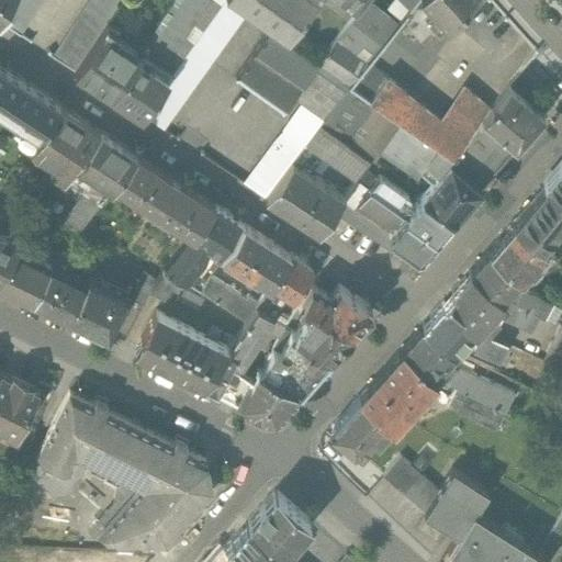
[(11,0),(0,18),(0,22),(19,35),(40,0),(11,0)]
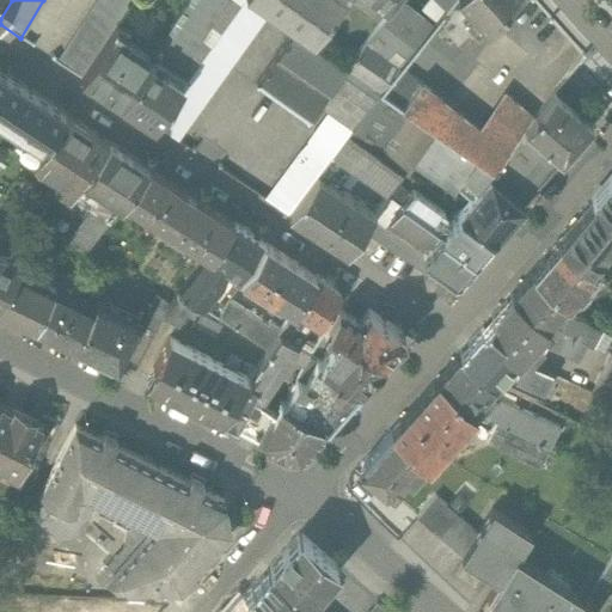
[(0,0),(0,19),(12,0),(0,0)]
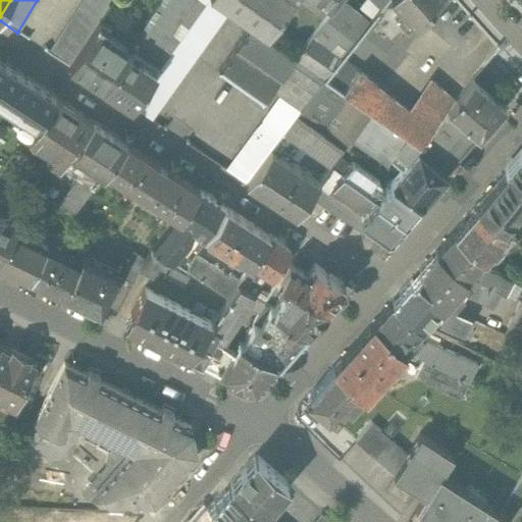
[(84,0),(49,53),(68,66),(94,29),(112,0),(84,0)]
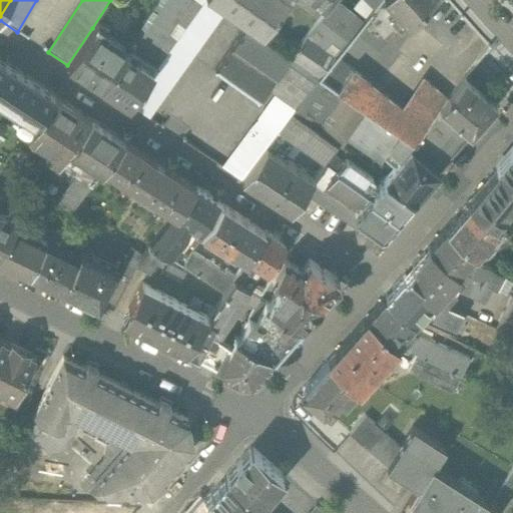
[(159,0),(126,50),(124,52),(140,63),(146,55),(151,58),(189,0),(159,0)]
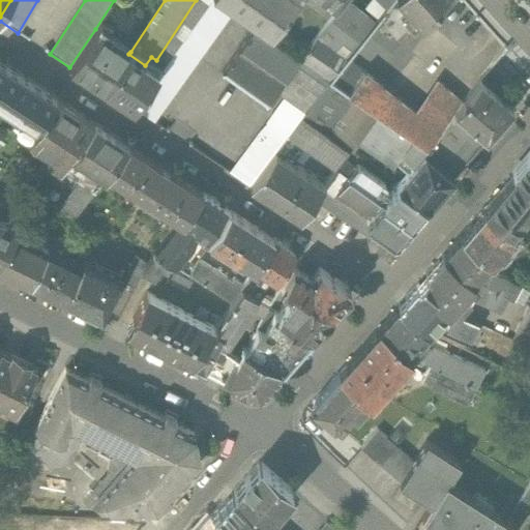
[(211,0),(158,74),(134,109),(153,121),(232,11),(215,0),(211,0)]
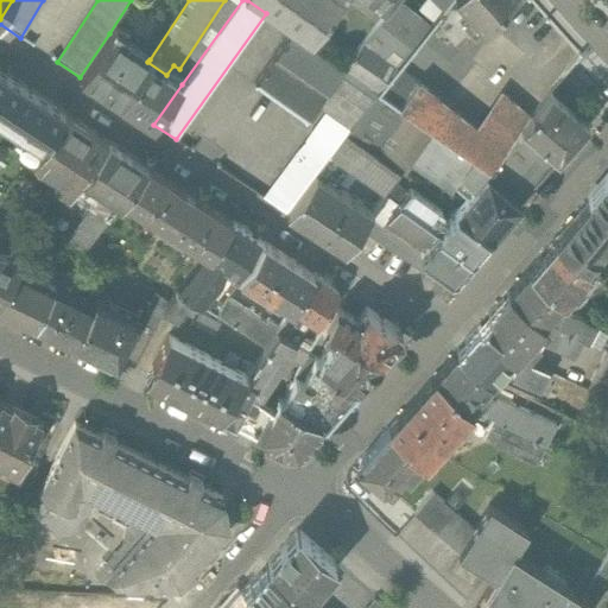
[(339,0),(247,0),(292,31),(312,44),(342,2),(339,0)]
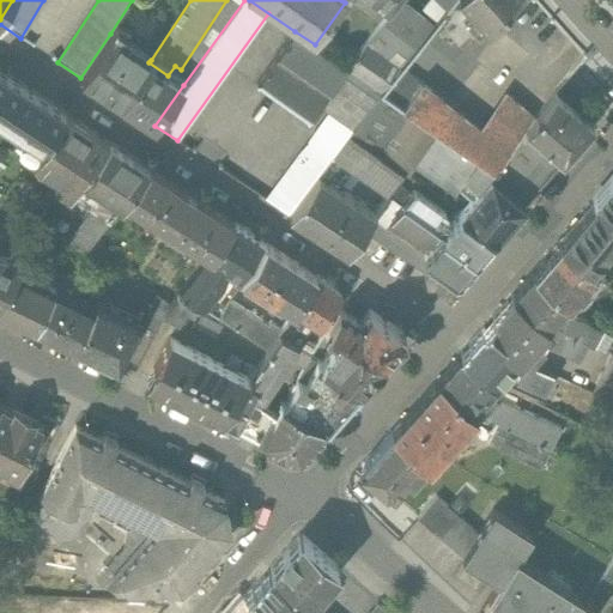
[(401,0),(388,18),(369,42),(400,67),(434,23),(404,0),(401,0)]
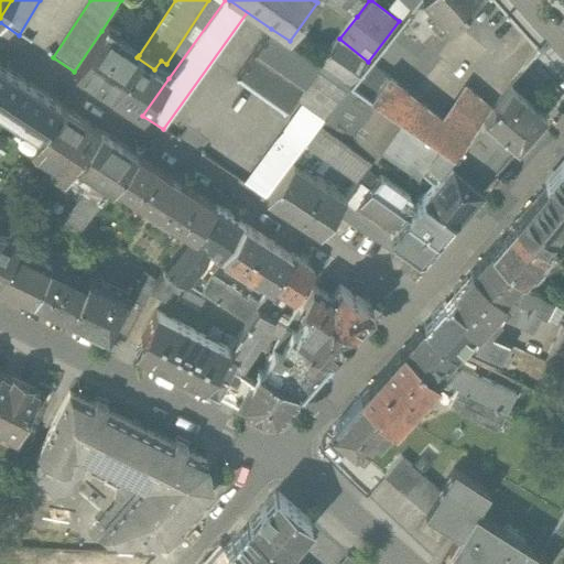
[(339,0),(357,17),(369,0),(339,0)]
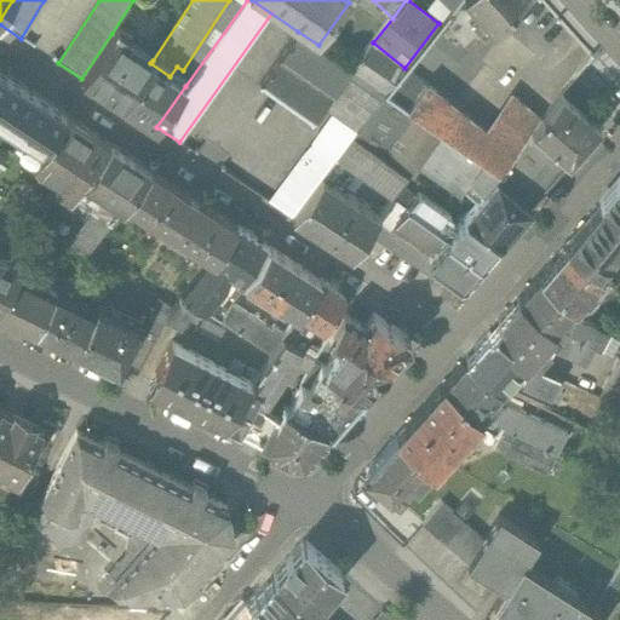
[(434,0),(426,9),(441,21),(457,0),(434,0)]
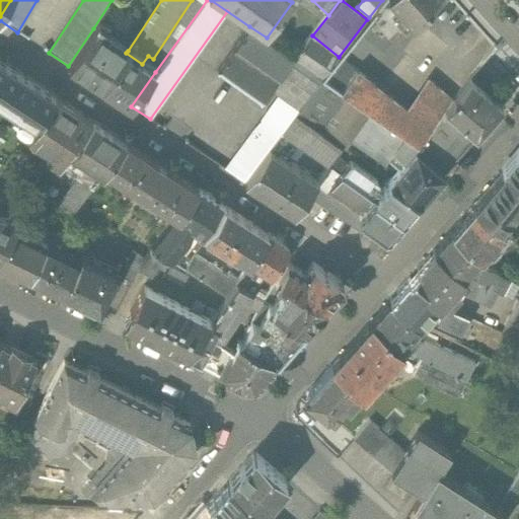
[(392,0),(399,7),(391,14),(404,27),(410,18),(414,21),(429,0),(392,0)]
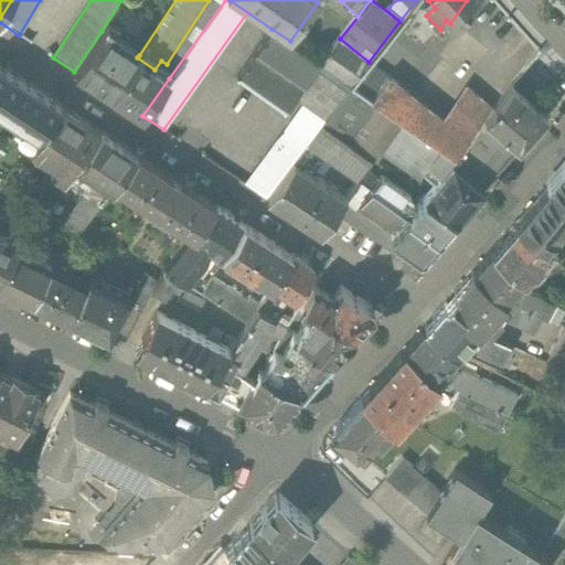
[(290,41),(272,29),(236,77),(284,112),(295,97),(320,62),(290,41)]
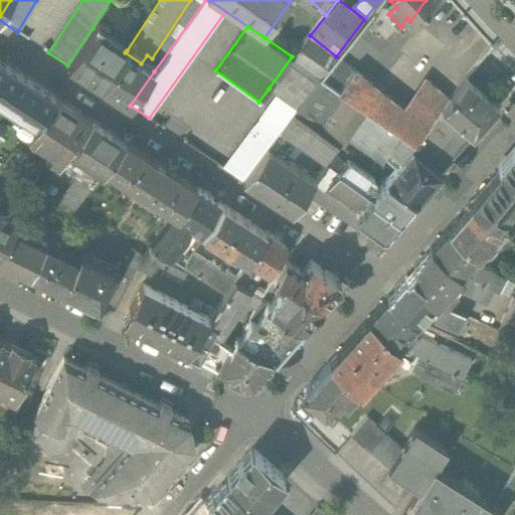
[(127,50),(93,28),(67,65),(102,88),(125,52),(127,50)]
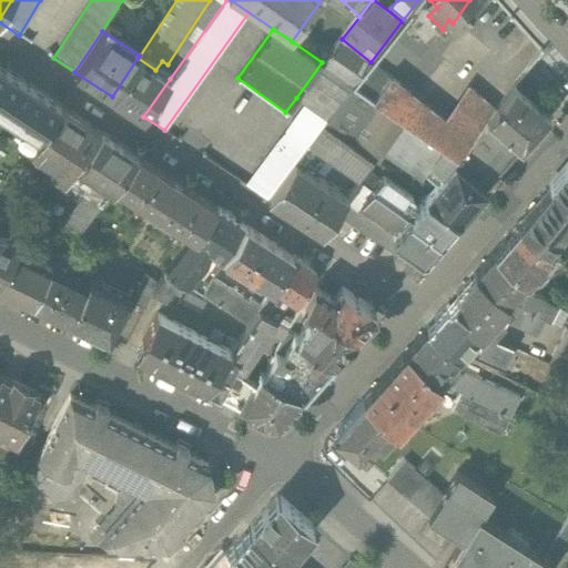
[(371,62),(342,39),(323,64),(353,84),(371,62)]
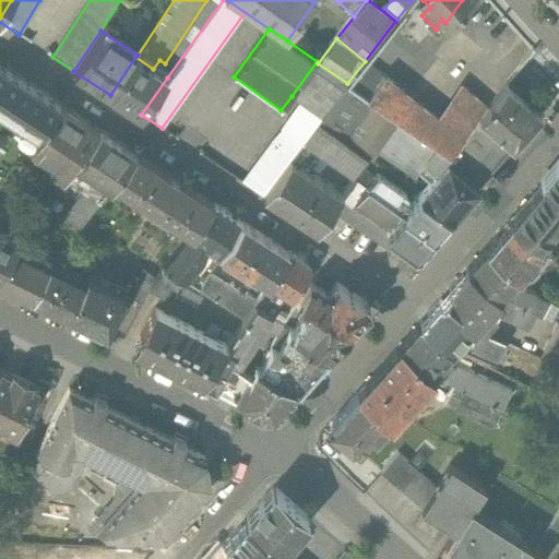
[(135,57),(110,95),(141,115),(167,78),(153,69),(135,57)]
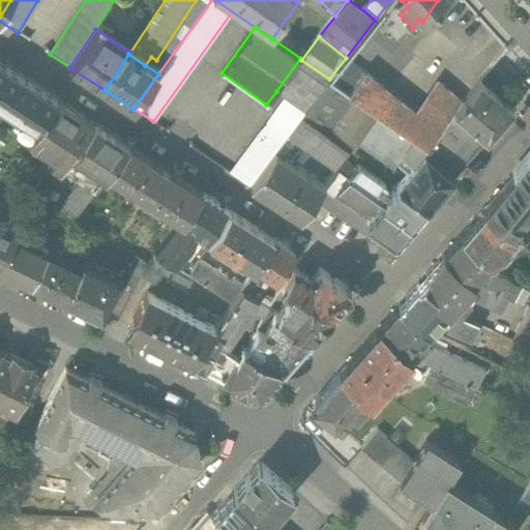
[(329,79),(301,60),(300,58),(276,91),(285,97),(230,172),(253,185),(274,155),(286,139),(300,119),(329,79)]
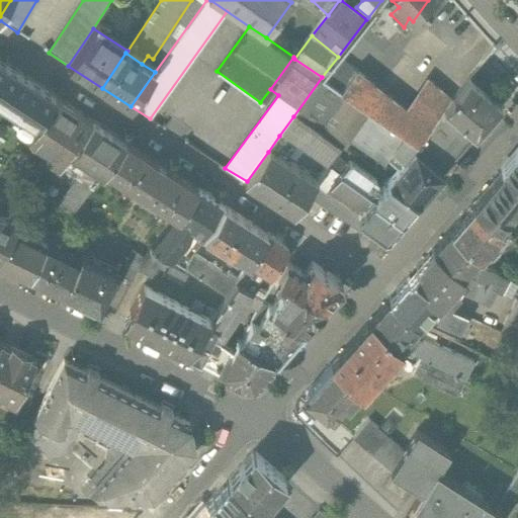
[(358,72),(338,57),(322,77),(347,94),(353,98),(367,79),(358,72)]
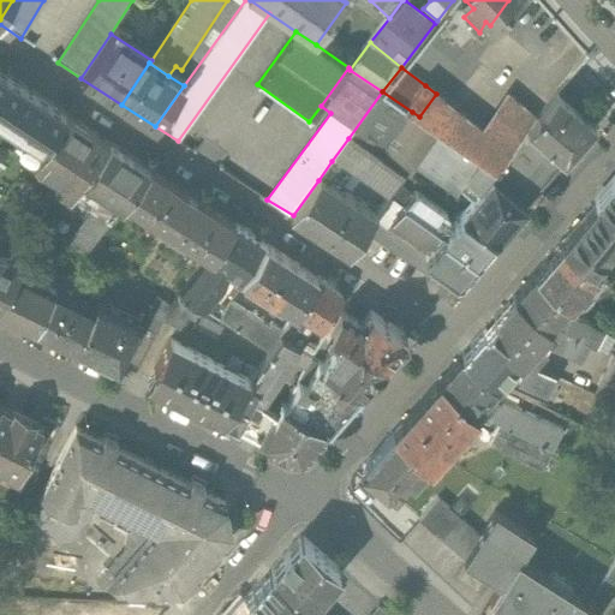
[(0,121),(42,149),(65,114),(33,94),(34,94),(23,88),(0,72),(0,121)]
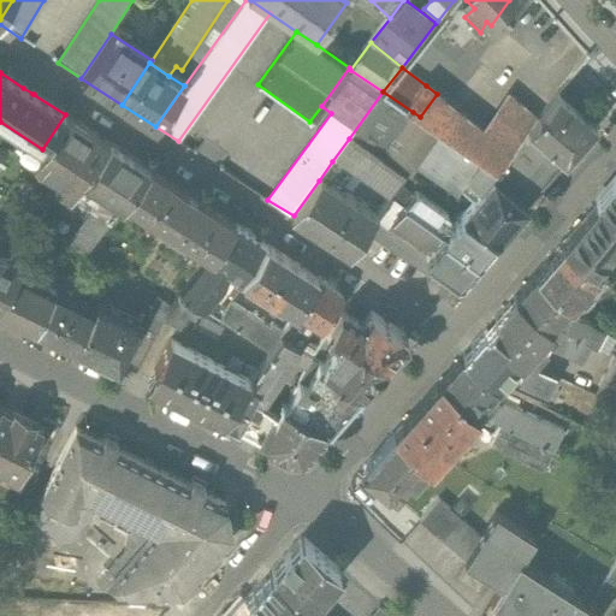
[(383,92),(349,138),(378,158),(379,159),(413,112),(383,92)]
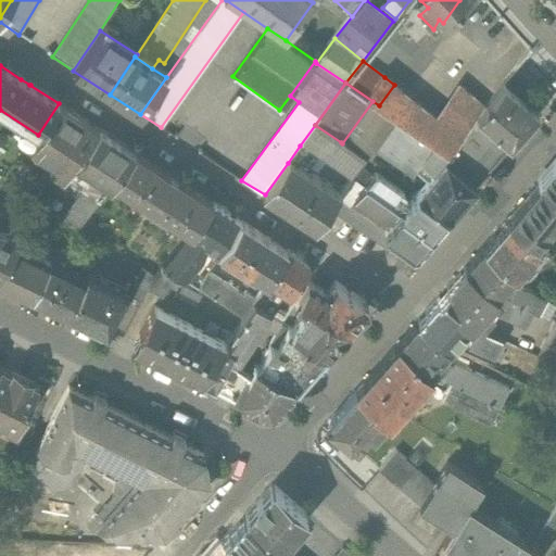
[(458,84),(436,114),(464,134),(478,116),(487,105),(458,84)]
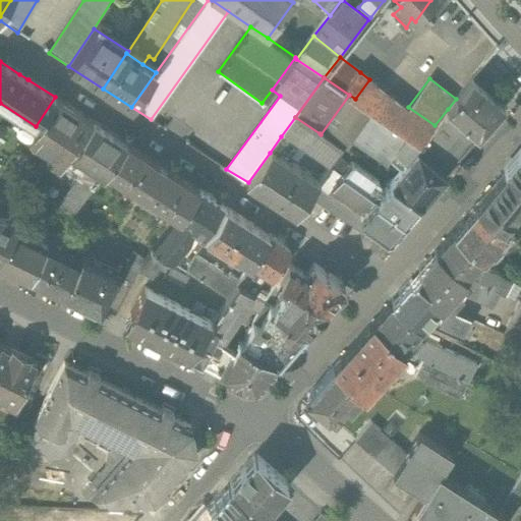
[(408,107),(369,79),(355,99),(373,112),(395,126),(408,107)]
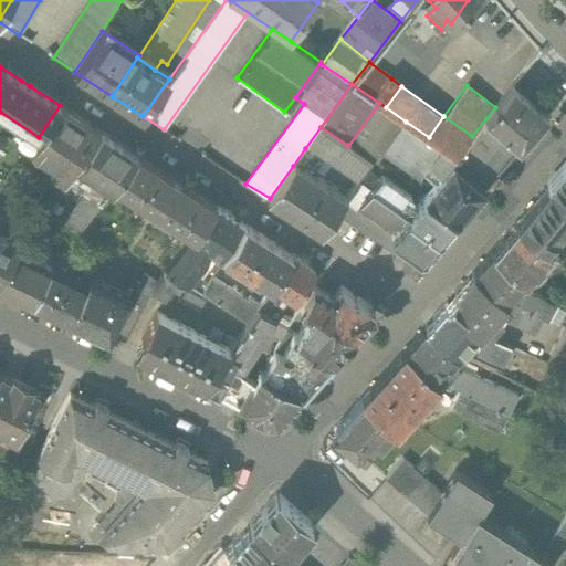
[(495,107),(486,118),(519,146),(546,114),(512,86),(495,107)]
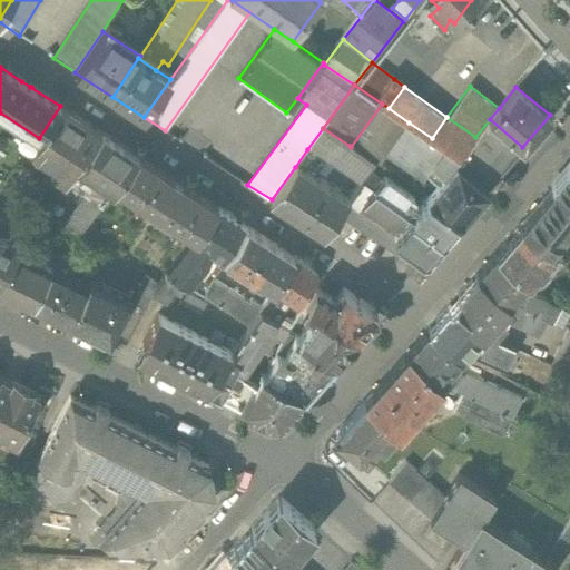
[(39,138),(39,139),(38,139),(30,150),(52,165),(48,172),(64,182),(100,133),(60,106),(39,138)]
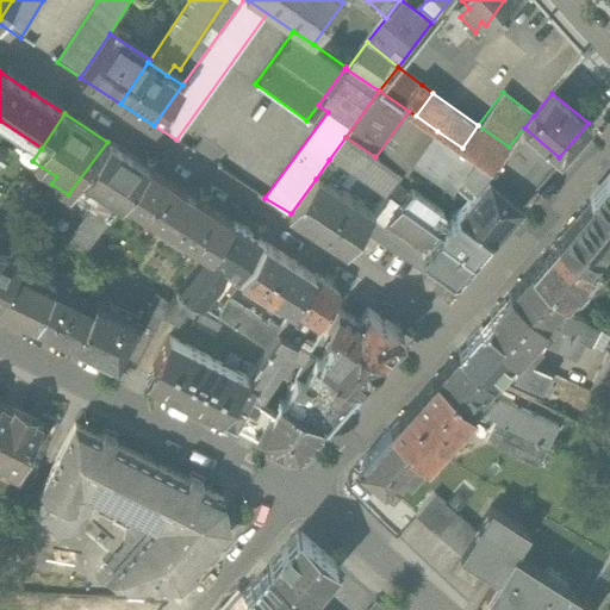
[(509,147),(478,125),(462,148),(475,157),(491,168),(509,147)]
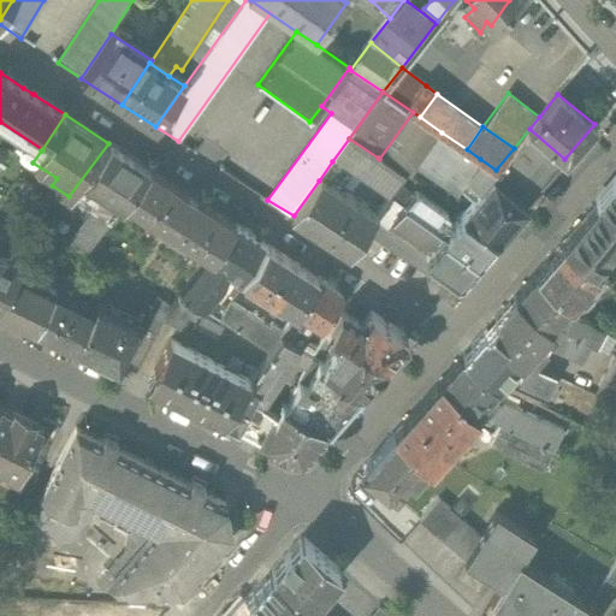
[(514,148),(496,170),(490,178),(525,206),(564,159),(529,129),(514,148)]
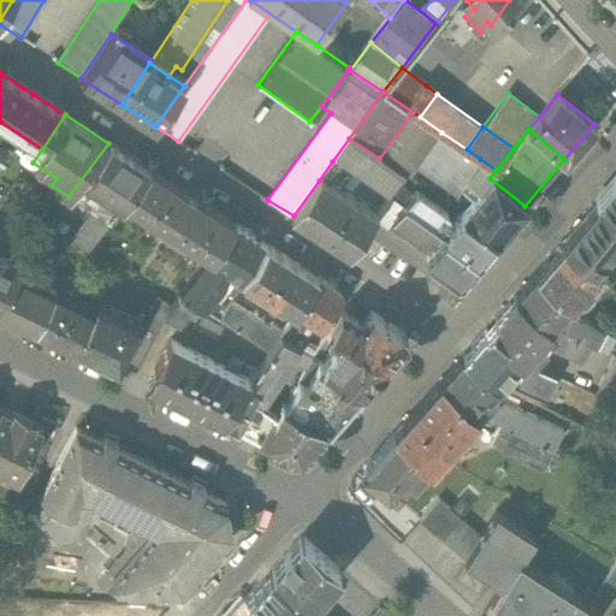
[(467,149),(442,132),(416,166),(456,193),(467,178),(480,159),(467,149)]
